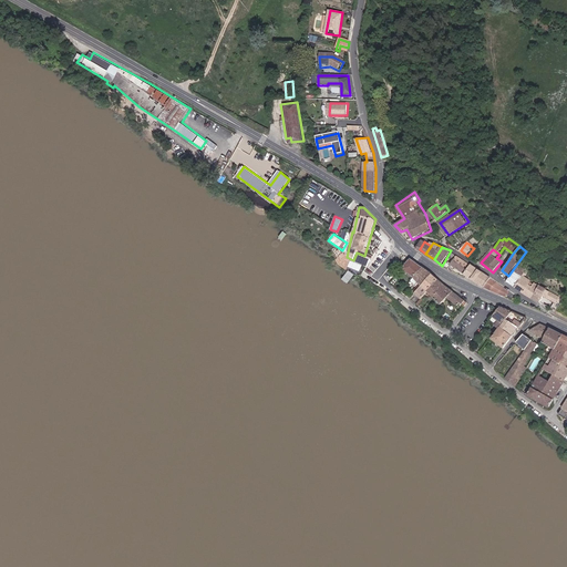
[(536,255),(529,251),(522,264),(529,265),(536,255)]
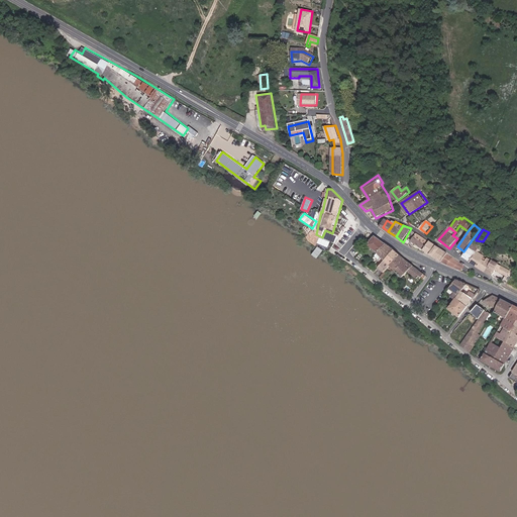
[(424,250),(430,242),(412,230),(409,235),(413,238),(411,241),(424,250)]
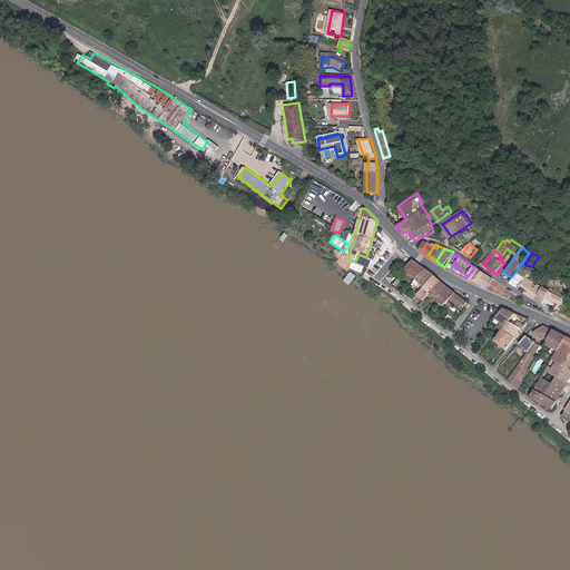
[(404,272),(415,279),(424,269),(413,261),(404,272)]
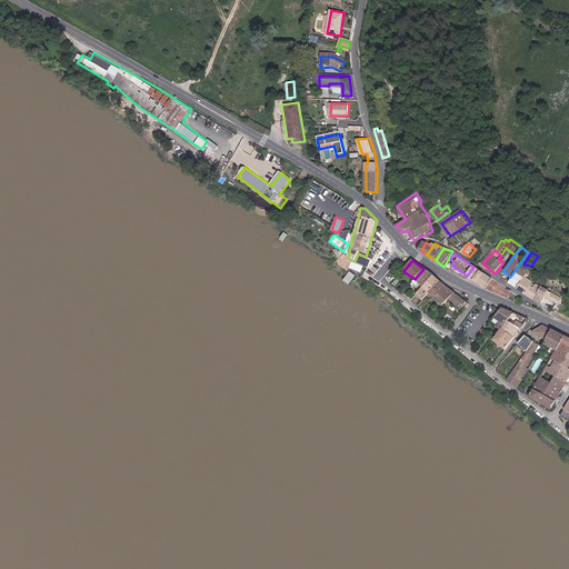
[(527,272),(528,270),(520,266),(509,285),(518,289),(526,277),(528,272),(527,272)]
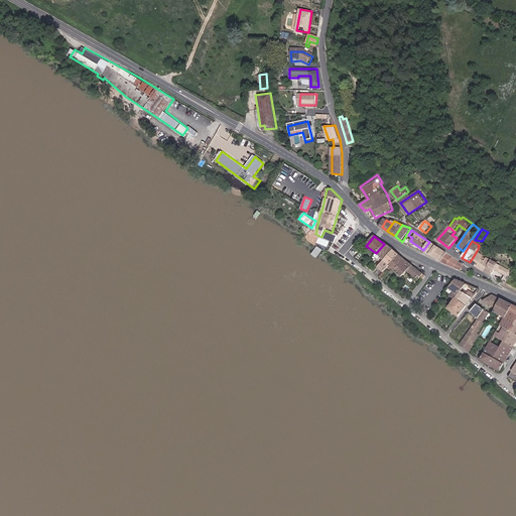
[(441,262),(447,254),(429,242),(423,250),(423,251),(441,262)]
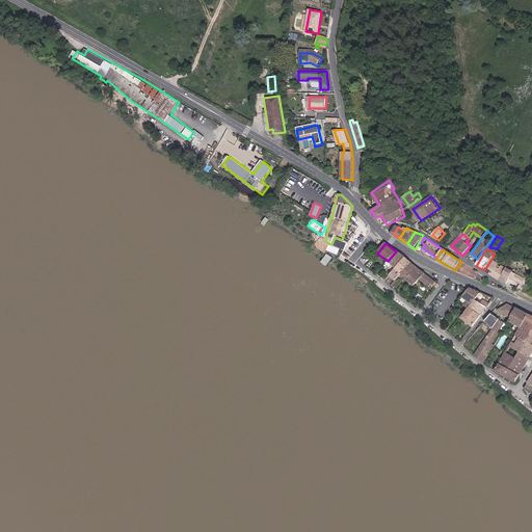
[(405,258),(396,251),(388,261),(390,262),(394,267),(396,268),(405,258)]
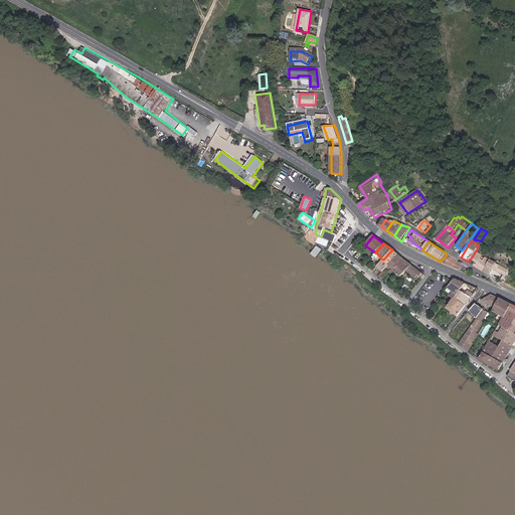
[(397,254),(392,249),(383,260),(381,262),(377,267),(376,267),(382,272),(388,266),(397,254)]
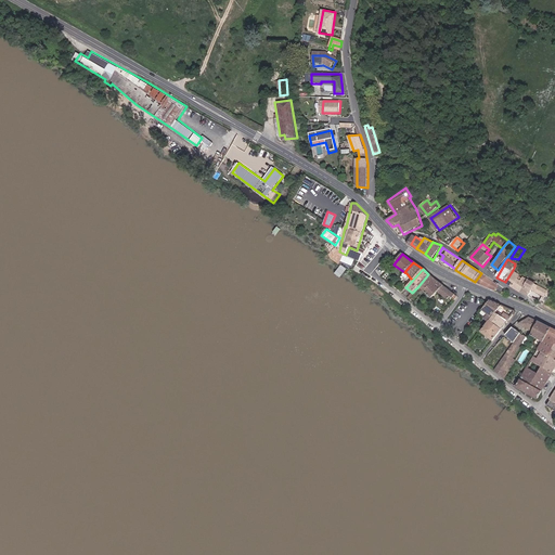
[(513,270),(505,282),(513,287),(518,278),(519,276),(512,272),(514,270),(513,270)]
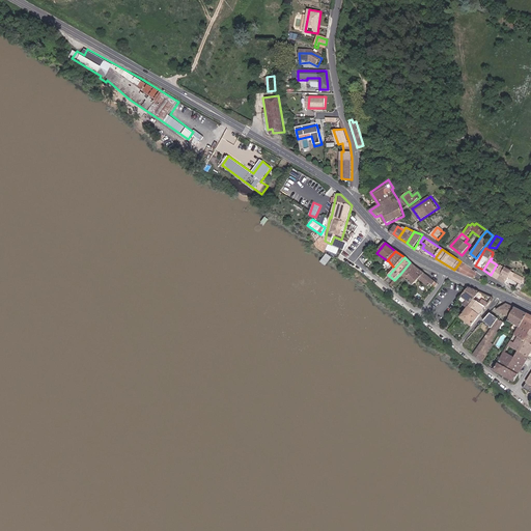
[(460,261),(454,270),(475,279),(478,274),(460,261)]
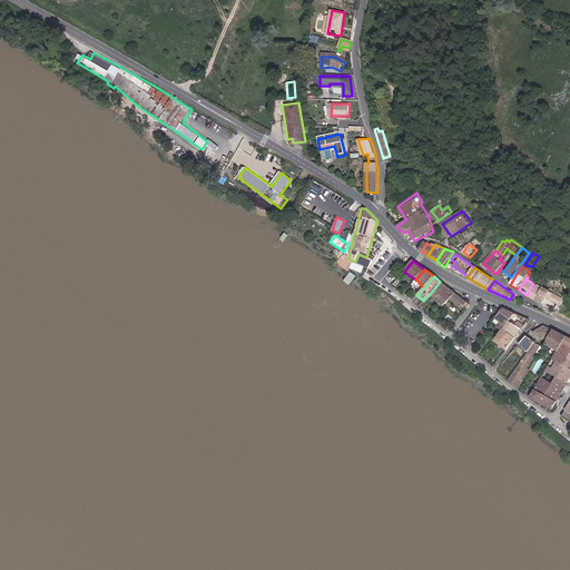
[(430,294),(436,300),(448,288),(440,282),(430,294)]
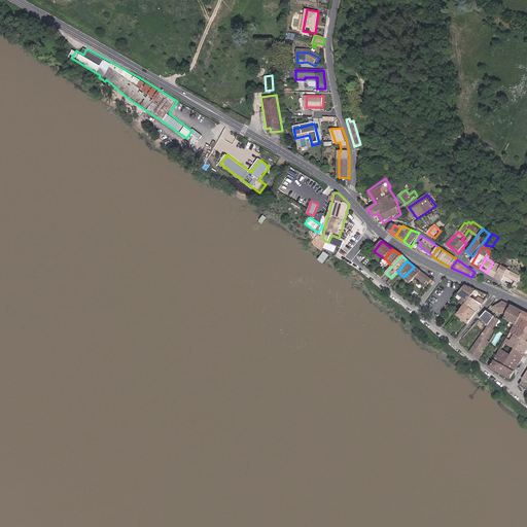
[(492,264),(487,273),(494,277),(500,268),(492,264)]
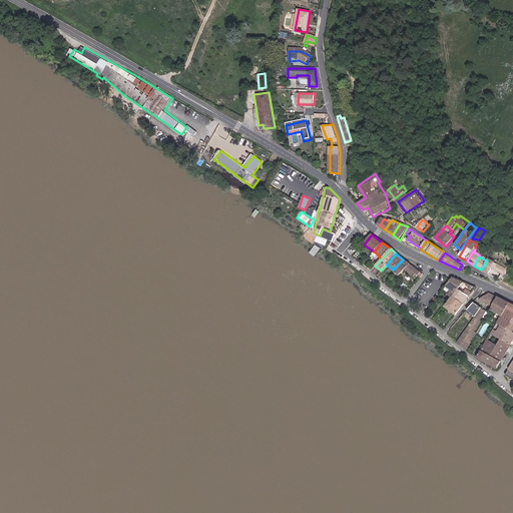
[(487,261),(481,270),(482,270),(488,274),(492,268),(495,269),(498,263),(489,257),(487,261)]
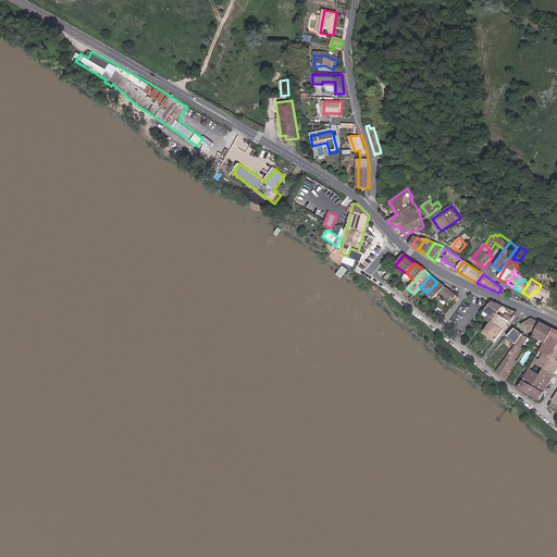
[(459,298),(437,282),(426,293),(433,300),(440,294),(449,301),(452,299),(454,300),(455,299),(457,300),(459,298)]
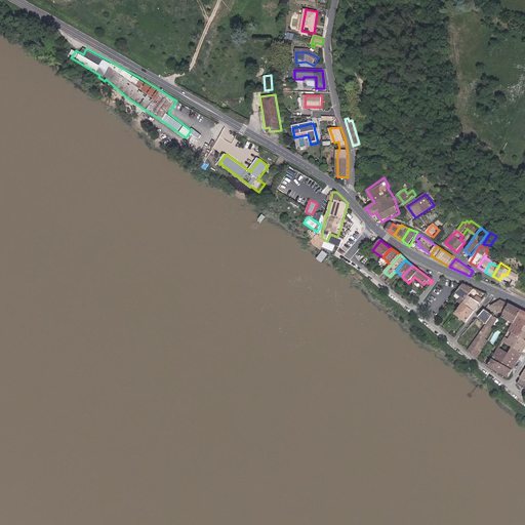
[(511,287),(516,289),(523,274),(522,274),(521,275),(517,273),(511,287)]
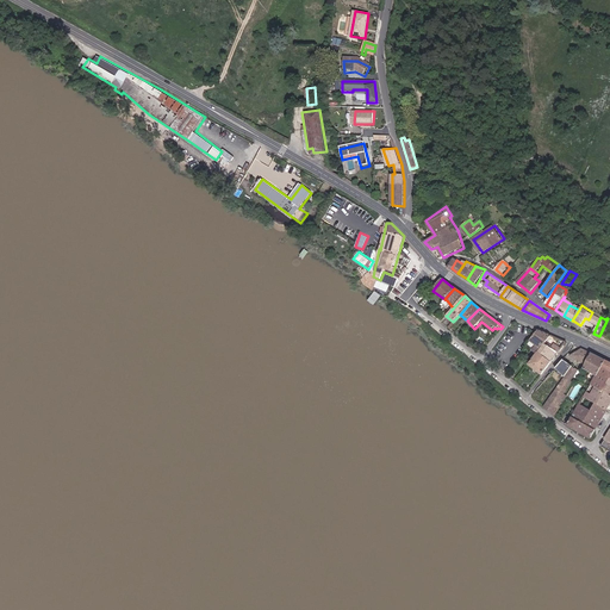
[(516,330),(520,324),(514,321),(510,327),(516,330)]
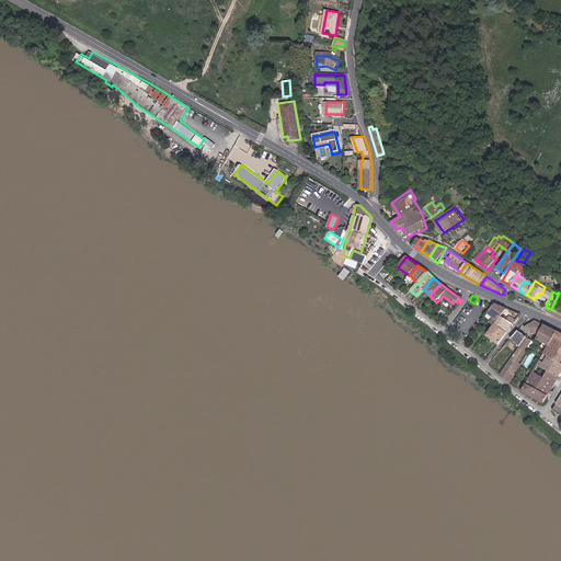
[(506,309),(494,305),(488,313),(494,319),(490,323),(494,327),(494,325),(506,309)]
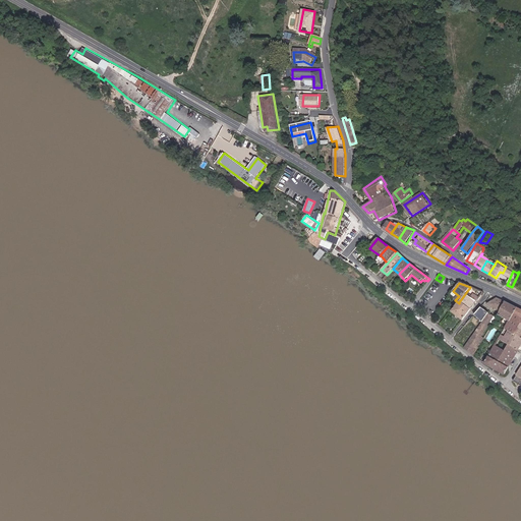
[(483,293),(470,287),(459,302),(470,310),(483,293)]
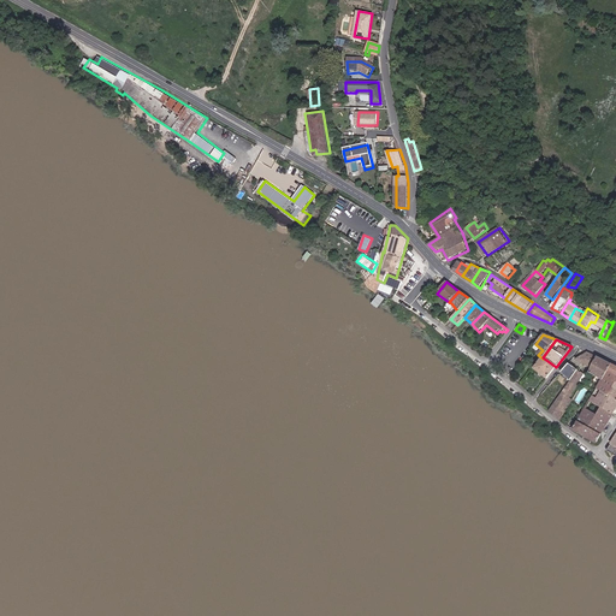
[(592,368),(599,356),(588,351),(576,360),(592,368)]
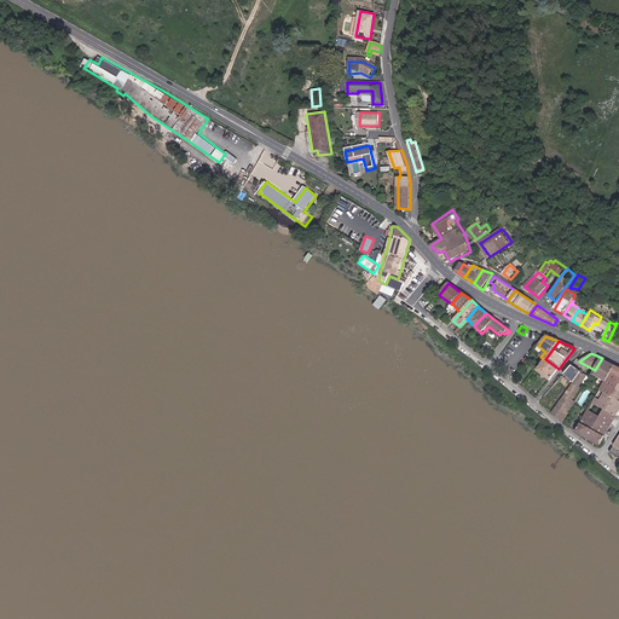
[(614,365),(602,358),(595,370),(593,374),(606,381),(614,365)]
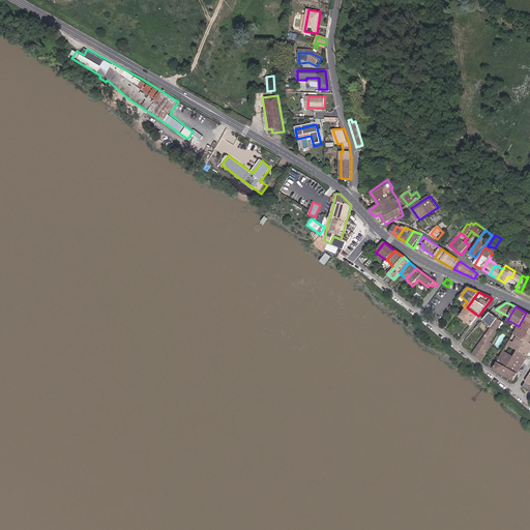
[(470,326),(478,316),(467,307),(467,308),(459,318),(470,326)]
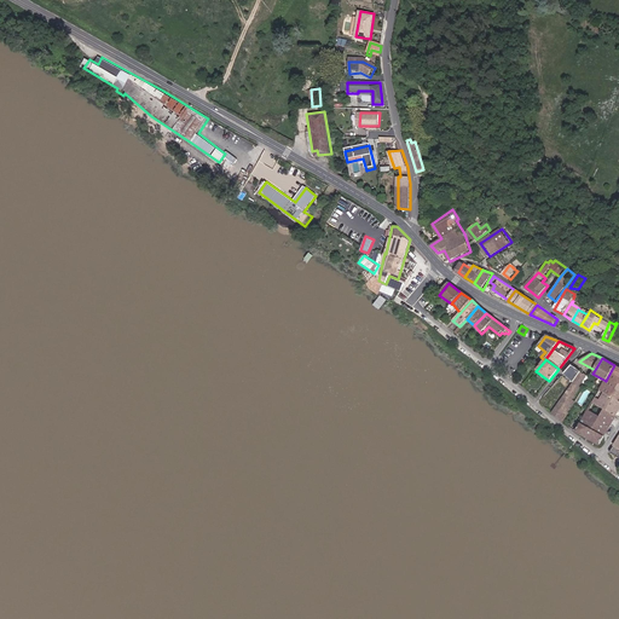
[(573,380),(576,382),(582,372),(583,372),(573,365),(566,374),(573,380)]
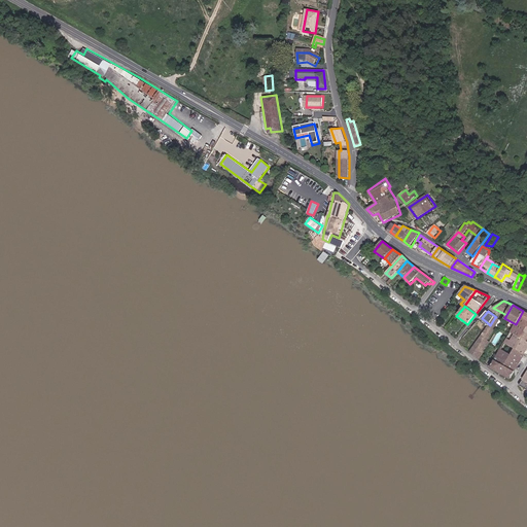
[(511,380),(526,351),(526,313),(523,311),(516,324),(491,369),(511,380)]
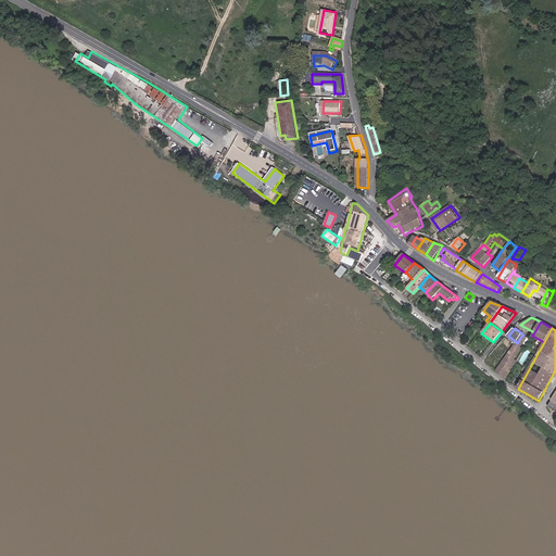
[(498,370),(506,376),(527,339),(522,335),(517,343),(498,370)]
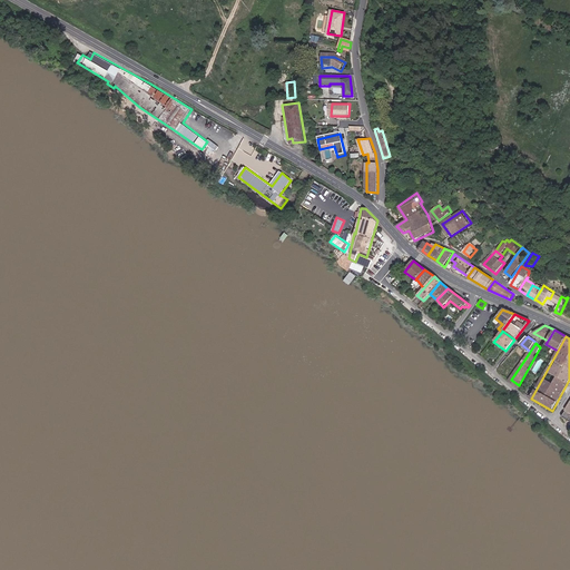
[(508,377),(511,380),(530,352),(528,350),(508,377)]
